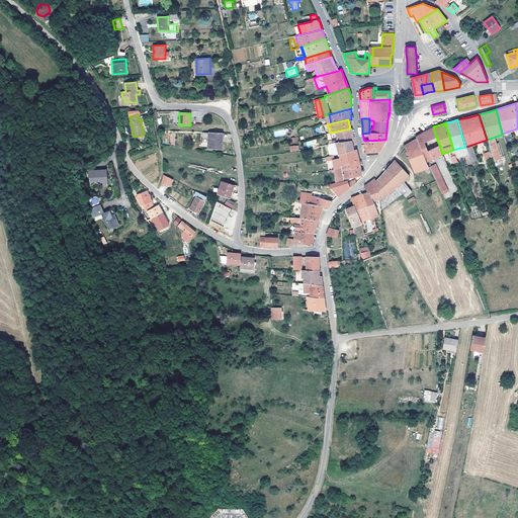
[(436,137),(433,126),(416,137),(417,139),(426,162),(442,155),(442,154),(439,145),(427,149),(424,141),(436,137)]
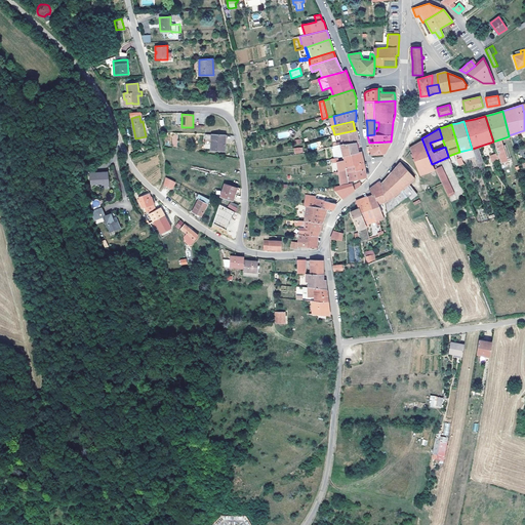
[(355,130),(340,133),(341,144),(356,143),(359,143),(357,135),(356,130),(355,130)]
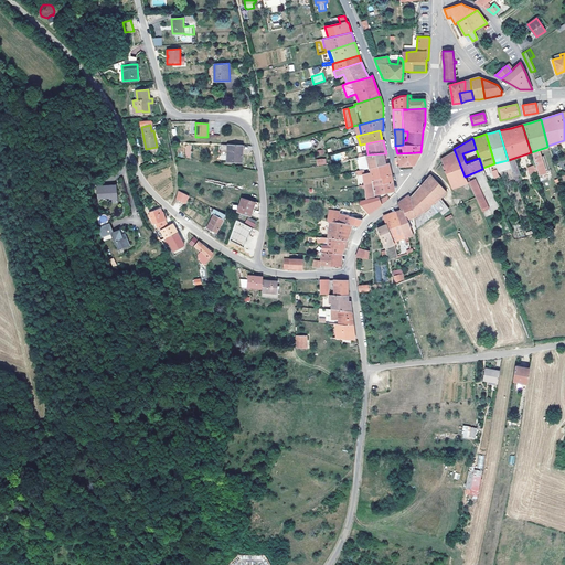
[(243,145),(227,145),(227,161),(242,162),(243,145)]
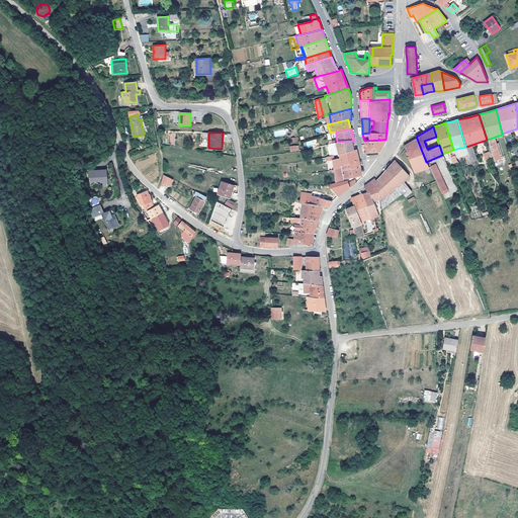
[(499,136),(487,140),(489,147),(496,144),(495,140),(498,139),(499,136)]
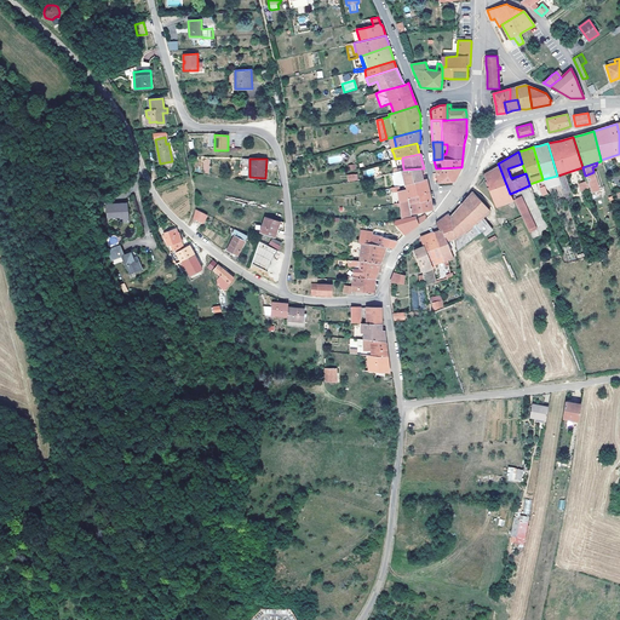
[(365,177),(379,172),(377,166),(362,171),(365,177)]
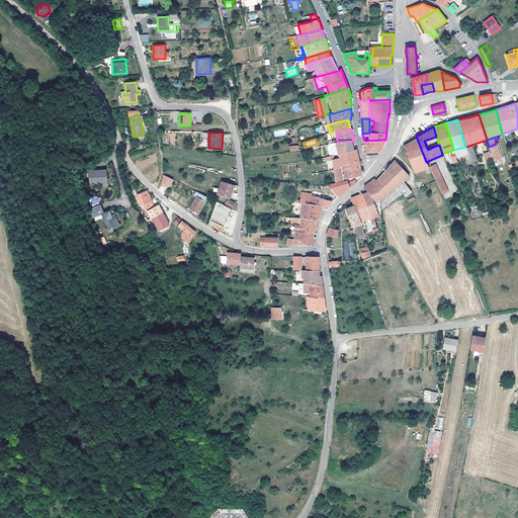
[(407,152),(405,152),(414,173),(428,168),(426,162),(417,139),(410,143),(404,146),(407,152)]
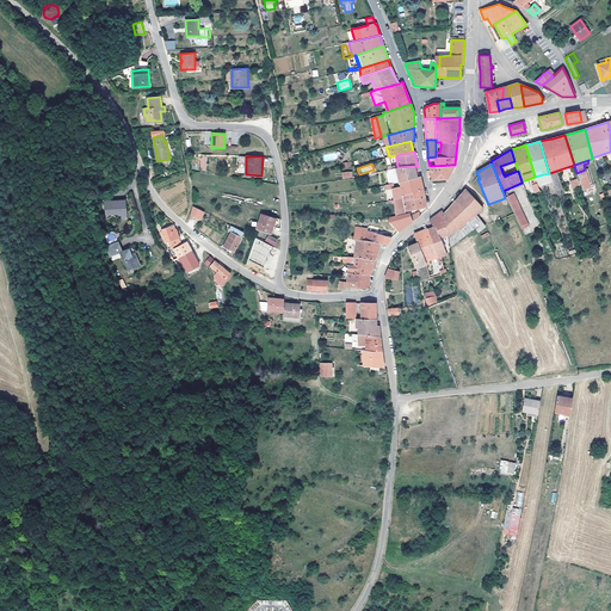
[(455,165),(430,166),(432,180),(442,179),(442,181),(448,180),(448,178),(451,172),(455,165)]
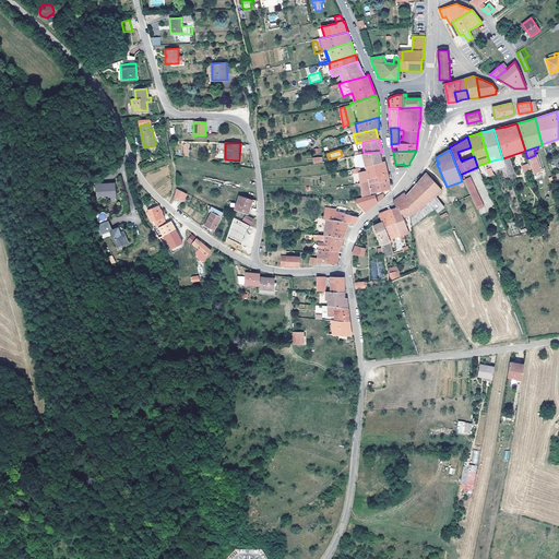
[(364,153),(363,153),(364,159),(355,162),(356,167),(363,166),(366,165),(381,162),(380,156),(379,152),(364,153)]
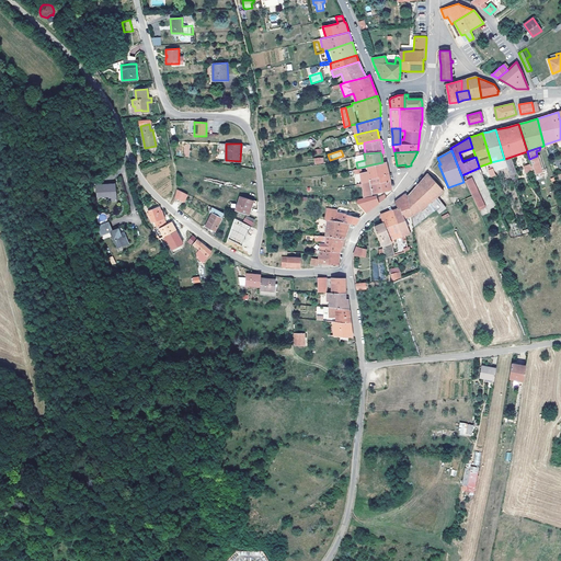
[(537,156),(529,159),(534,174),(542,172),(537,156)]
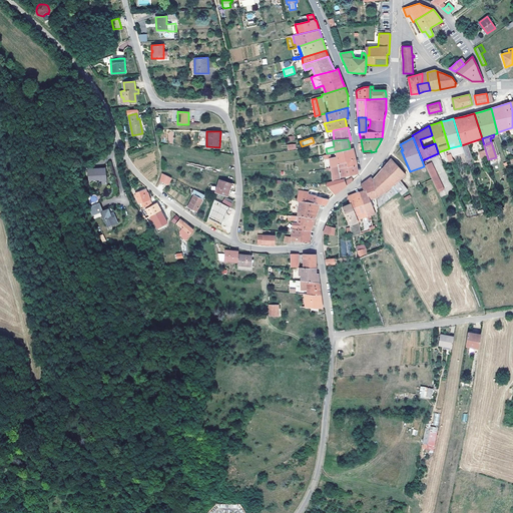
[(327,153),(324,154),(327,169),(329,168),(357,164),(356,159),(355,155),(353,147),(350,148),(336,151),(336,155),(334,156),(333,152),(327,153)]
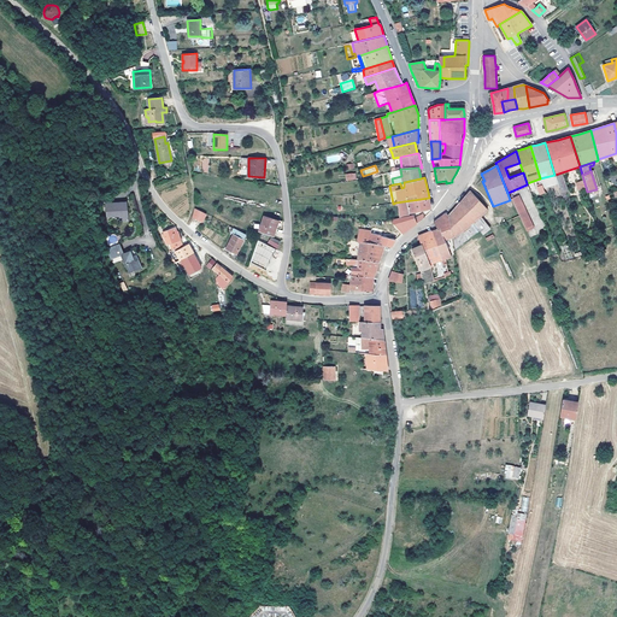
[(471,192),(448,216),(452,235),(452,238),(480,216),(488,210),(471,192)]
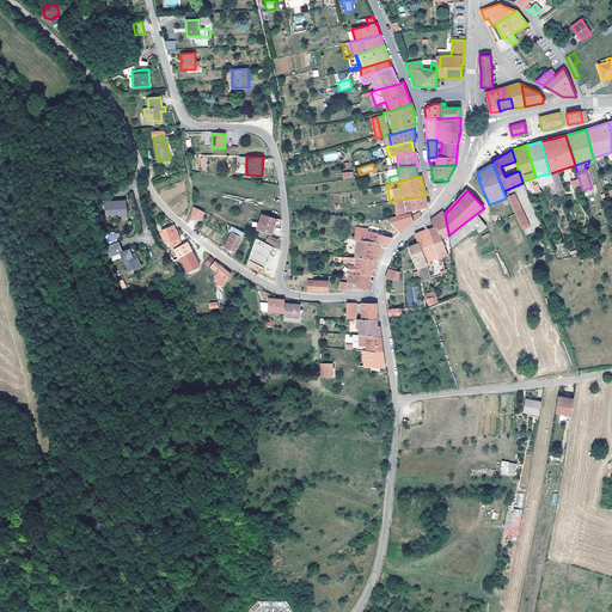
[(515,193),(507,196),(522,228),(530,225),(515,193)]
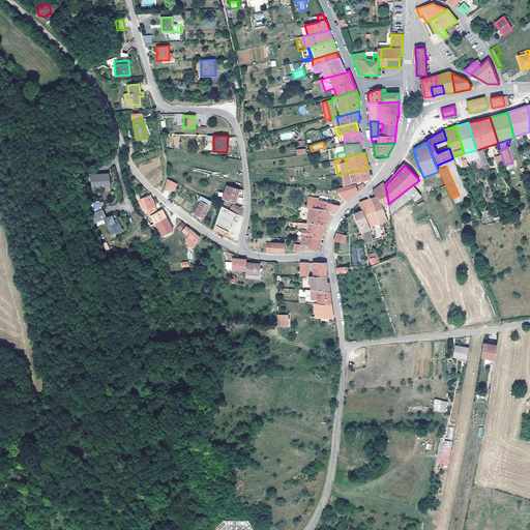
[(340,177),(342,176),(343,186),(349,184),(349,180),(351,180),(351,183),(370,178),(370,174),(369,170),(340,174),(340,177)]
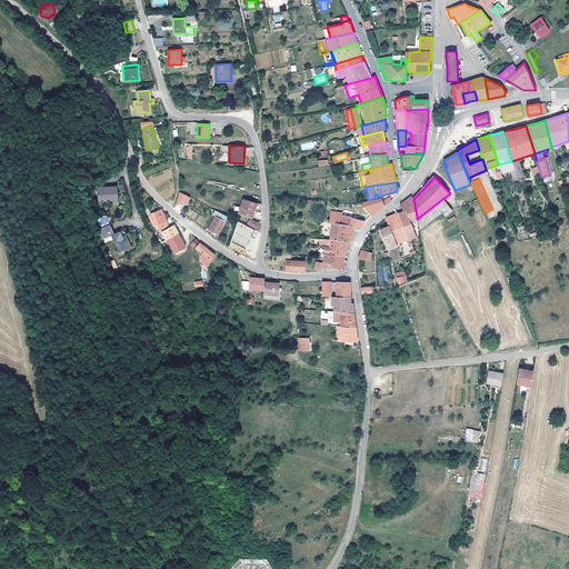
[(103,188),(98,188),(99,200),(111,199),(112,203),(118,202),(117,186),(103,188)]
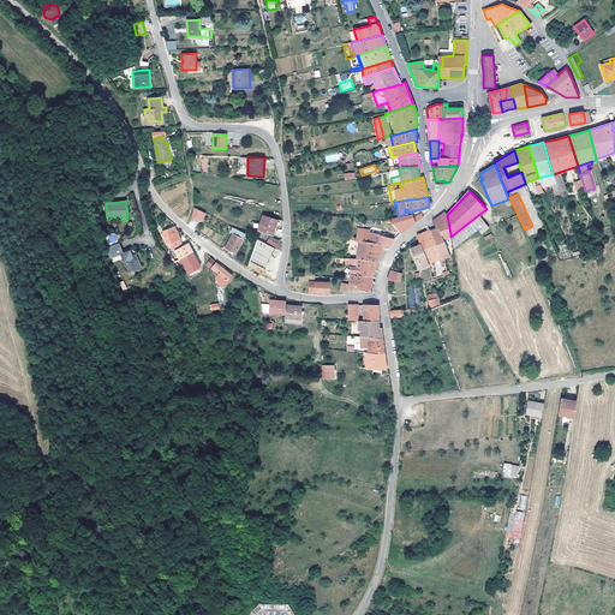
[(206,213),(196,208),(192,216),(202,221),(206,213)]
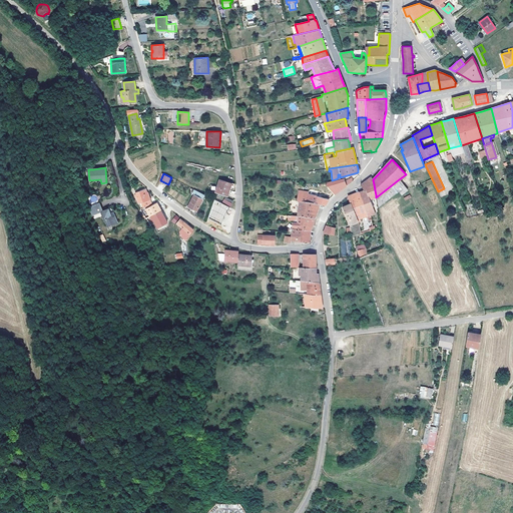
[(364,191),(359,192),(368,215),(370,214),(375,212),(370,199),(369,197),(376,195),(373,179),(371,177),(365,181),(361,185),(364,191)]
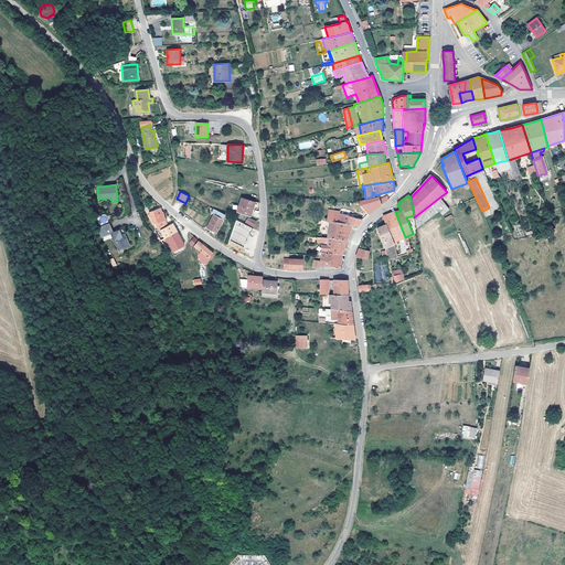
[(379,198),(358,202),(366,214),(368,214),(371,212),(380,206),(390,199),(387,196),(380,200),(379,198)]
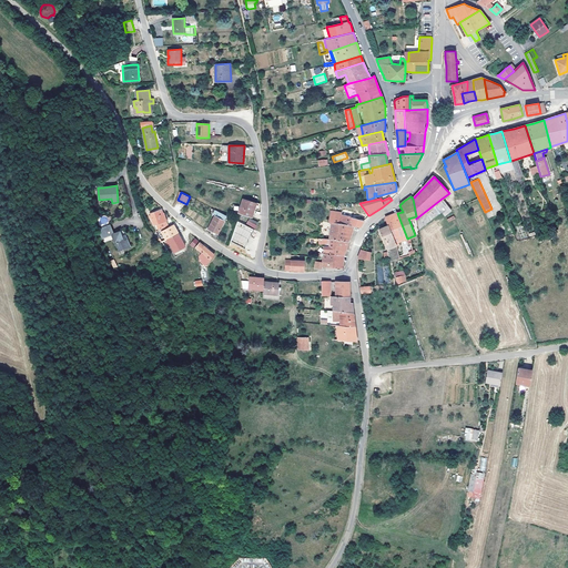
[(256,203),(243,199),(239,213),(252,217),(256,203)]
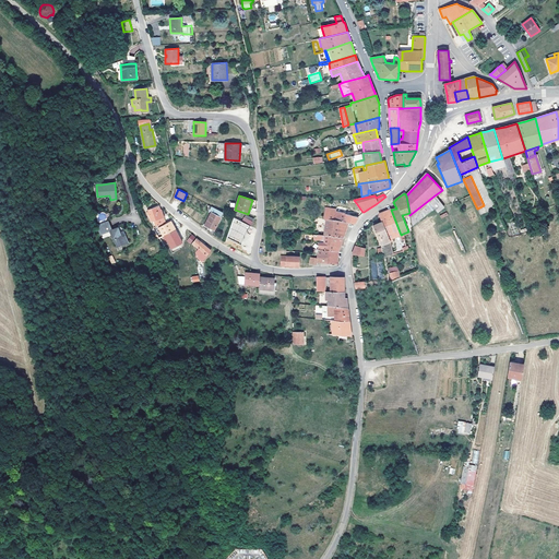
[(440,202),(435,195),(409,215),(413,226),(433,209),(440,202)]
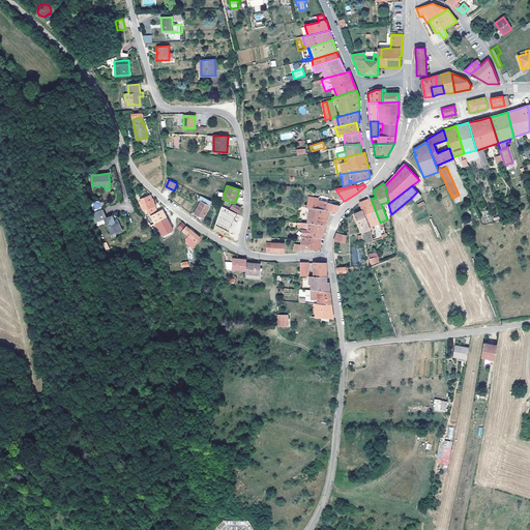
[(420,196),(417,192),(411,198),(415,202),(421,197),(420,196)]
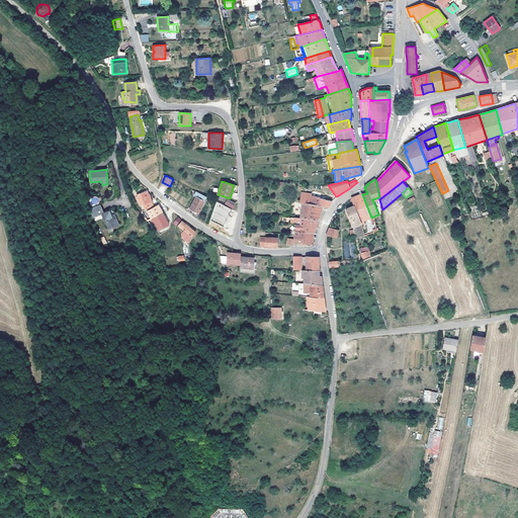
[(138,197),(138,198),(141,205),(143,204),(144,208),(144,210),(153,205),(149,193),(147,194),(145,191),(137,194),(138,197)]
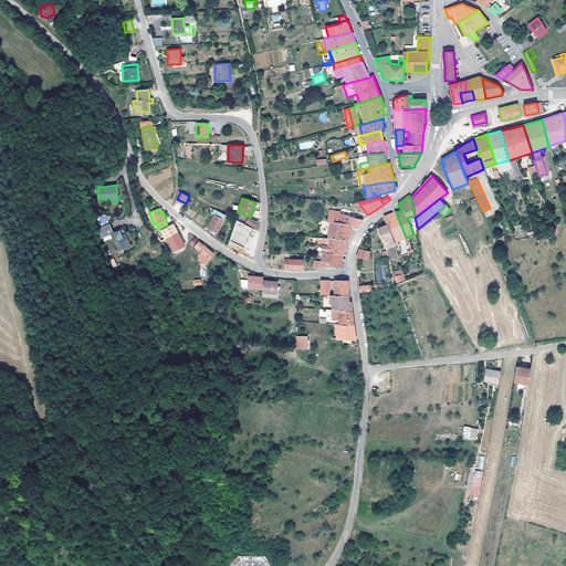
[(212,213),(215,215),(208,229),(217,233),(221,226),(223,220),(226,215),(215,209),(212,213)]
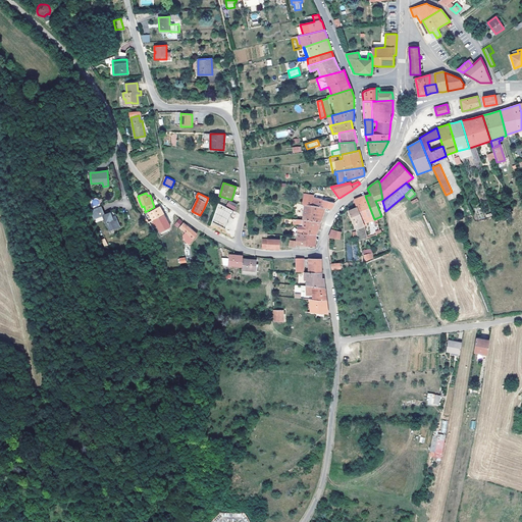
[(302,205),(305,205),(303,219),(320,222),(322,216),(325,208),(330,209),(332,206),(334,203),(314,197),(314,196),(304,194),(302,205)]
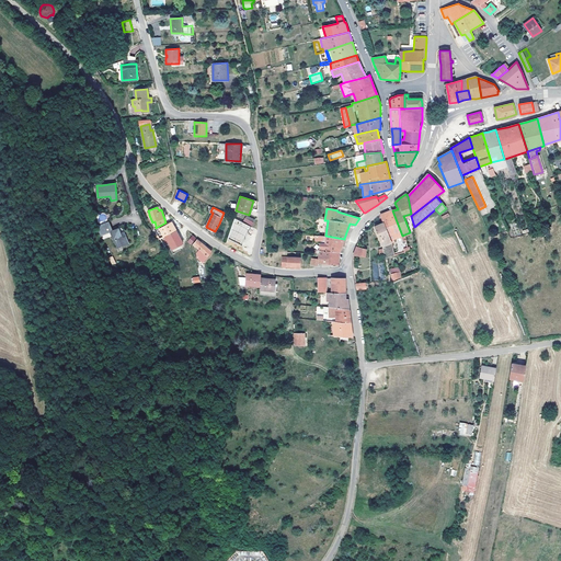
[(380,216),(384,224),(375,227),(381,245),(393,241),(392,238),(402,236),(392,210),(387,213),(380,216)]
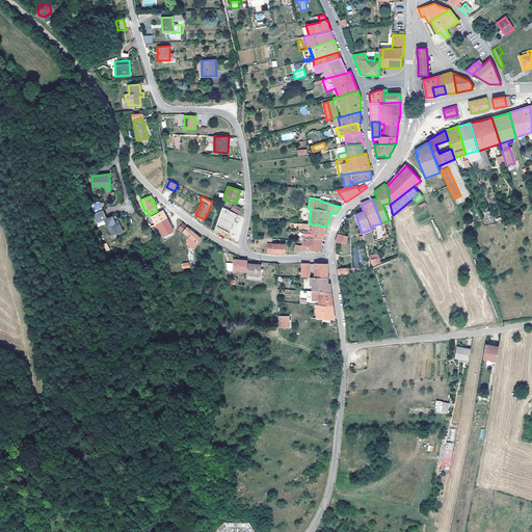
[(241,208),(234,205),(231,211),(239,215),(241,208)]
